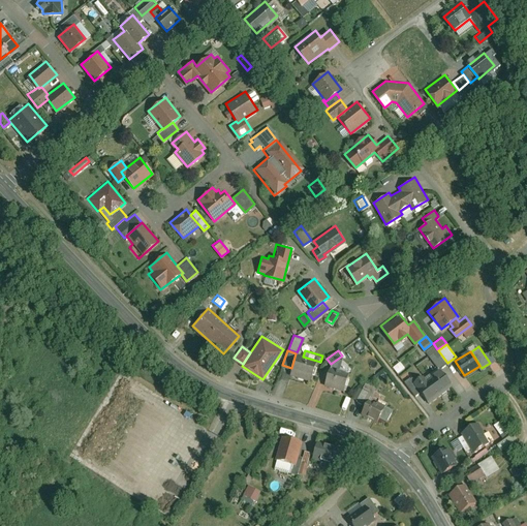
[(316,361),(297,356),(290,374),(310,379),(316,361)]
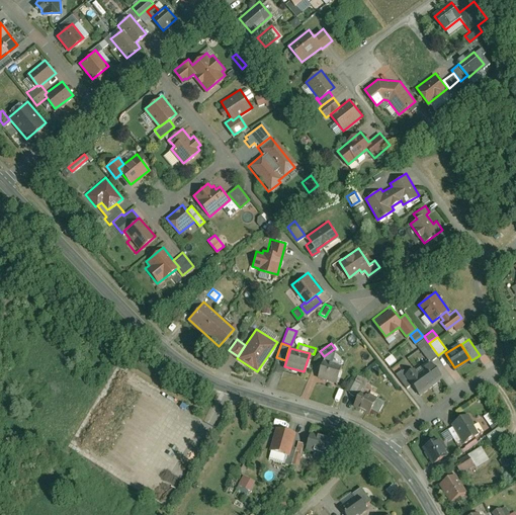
[(391,364),(398,359),(392,351),(384,357),(391,364)]
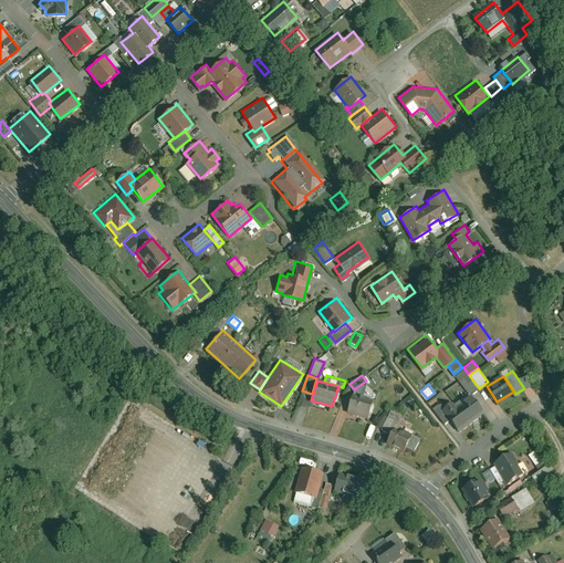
[(374,398),(352,392),(346,410),(368,417),(374,398)]
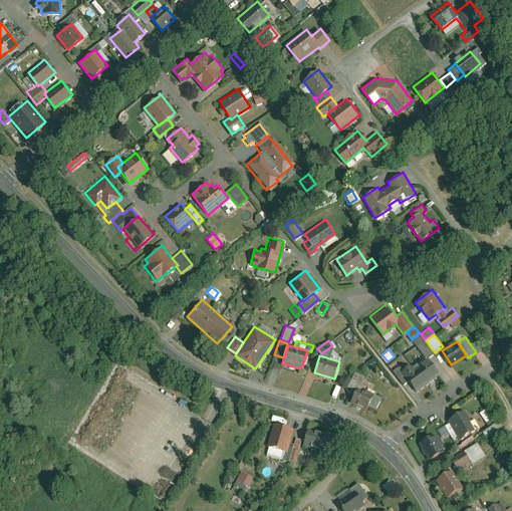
[(367,364),(373,367),(376,361),(370,358),(367,364)]
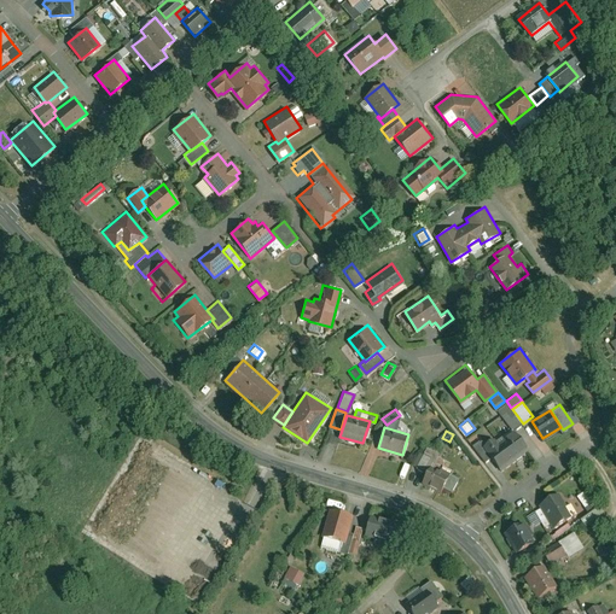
[(483,445),(500,468),(527,448),(515,431),(499,442),(495,437),(483,445)]
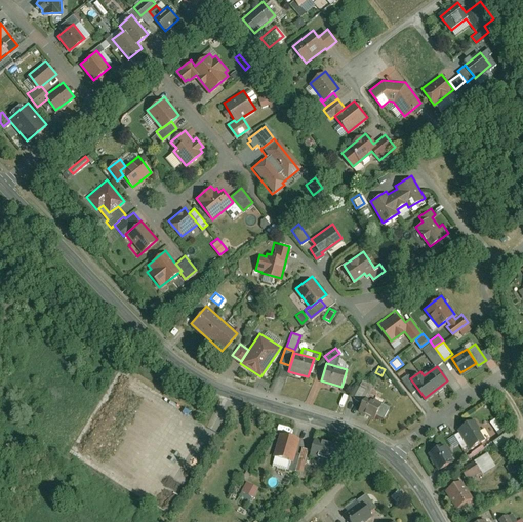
[(366,396),(372,384),(362,378),(353,396),(363,401),(365,396),(366,396)]
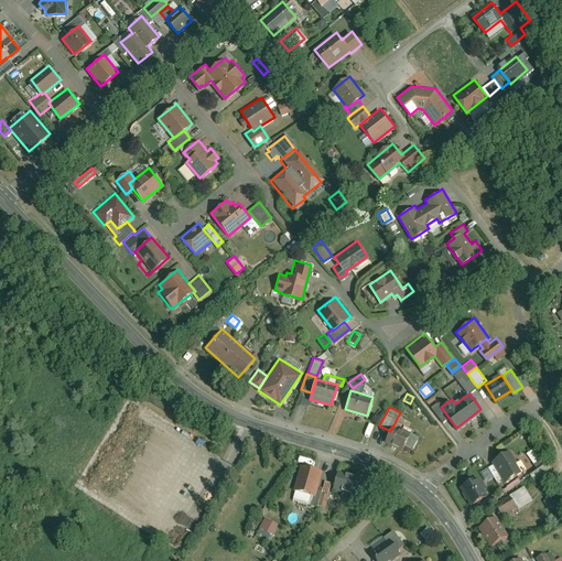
[(390,431),(385,441),(401,450),(404,444),(409,434),(393,425),(392,425),(390,431)]
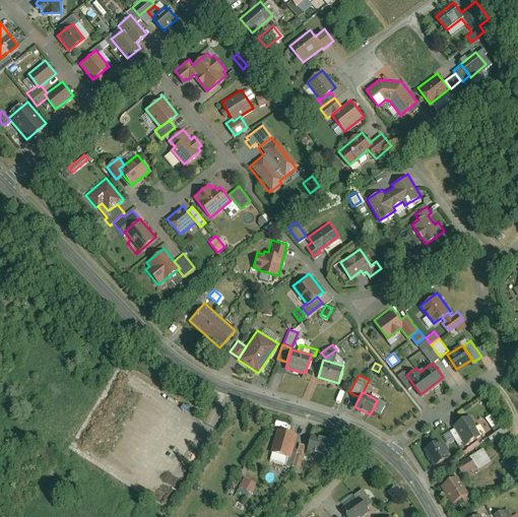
[(373,409),(380,413),(386,402),(379,398),(377,400),(373,409)]
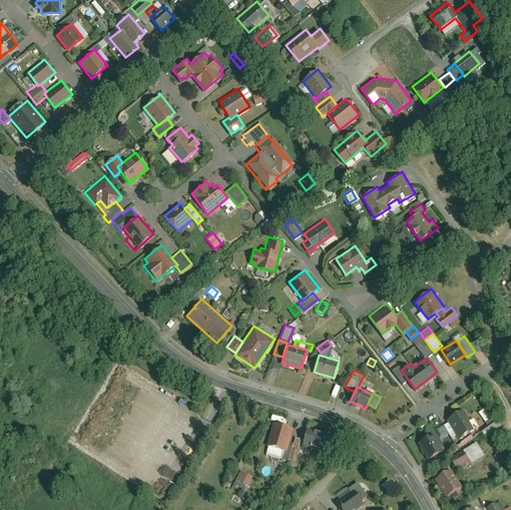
[(482,407),(476,410),(481,420),(487,417),(482,407)]
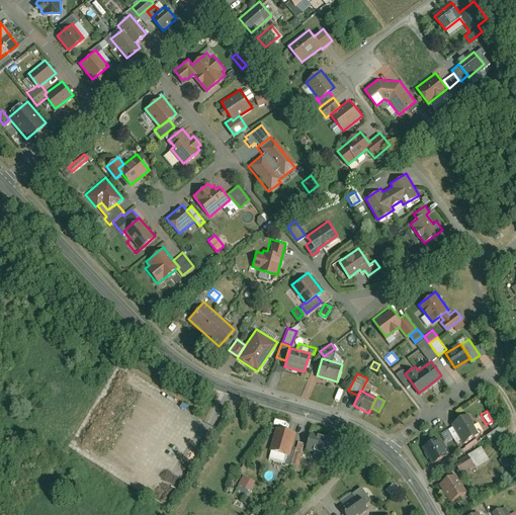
[(462,441),(479,431),(467,413),(451,423),(452,424),(457,433),(462,441)]
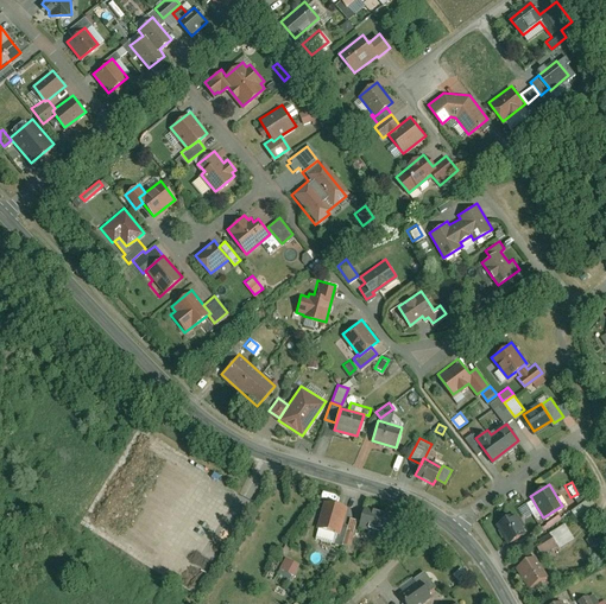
[(537,508),(531,497),(525,501),(532,512),(537,508)]
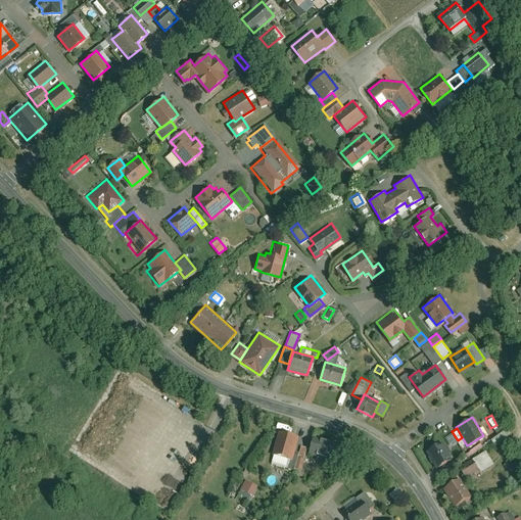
[(290,458),(292,459),(294,450),(298,436),(278,430),(272,453),(274,454),(290,458)]
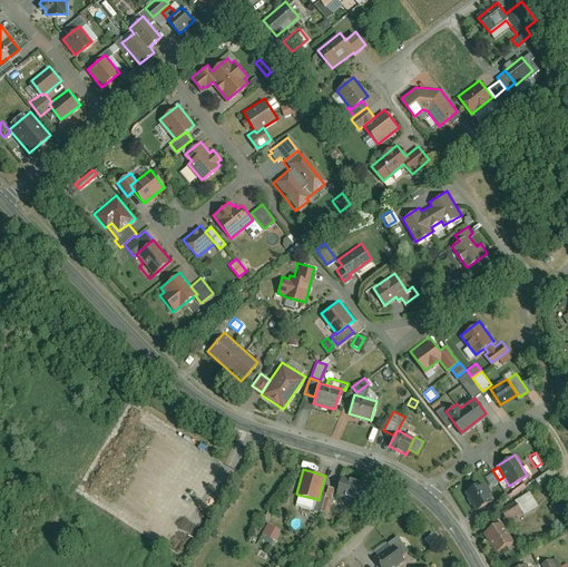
[(369,482),(342,475),(336,494),(363,501),(369,482)]
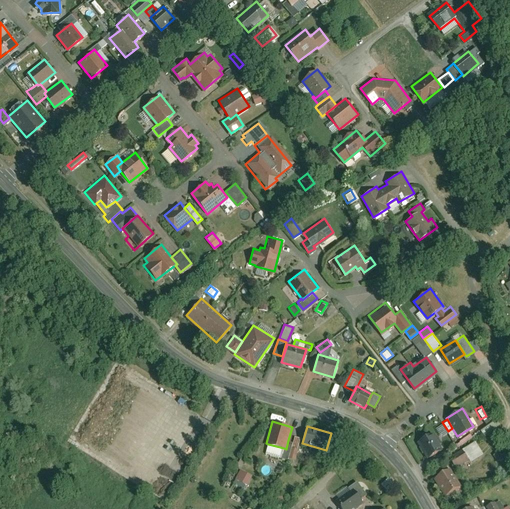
[(428,458),(443,449),(432,432),(417,442),(428,458)]
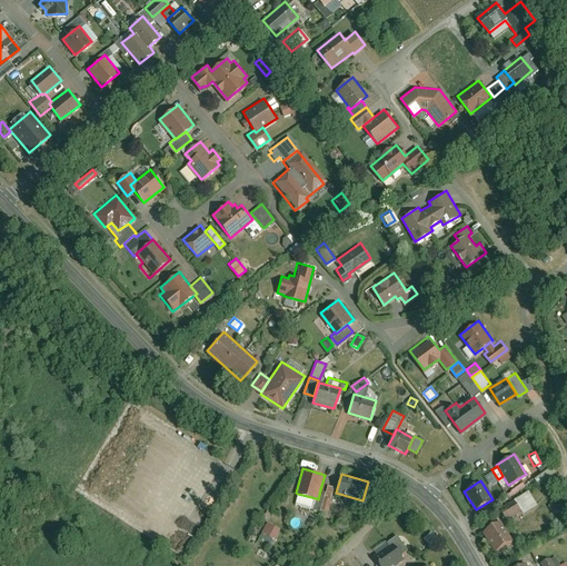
[(337,486),(327,483),(325,490),(324,495),(331,497),(334,497),(337,486)]
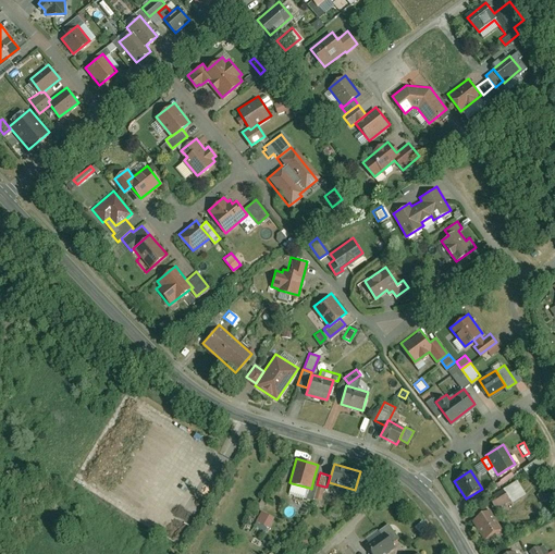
[(517,478),(503,487),(513,501),(526,492),(517,478)]
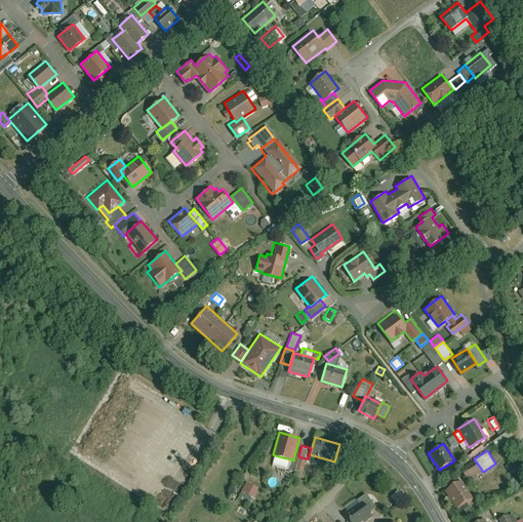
[(288,468),(294,470),(295,468),(298,456),(299,452),(295,451),(293,460),(291,459),(288,468)]
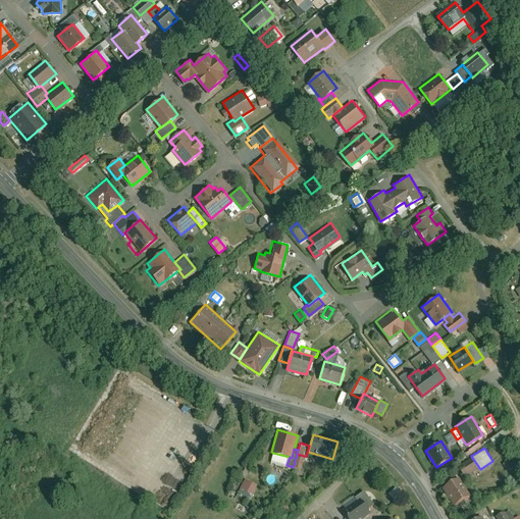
[(290,457),(273,453),(270,461),(287,465),(290,457)]
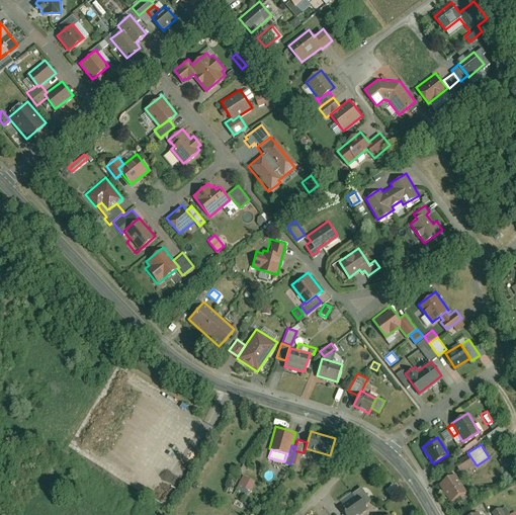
[(291,461),(298,463),(302,452),(294,450),(291,461)]
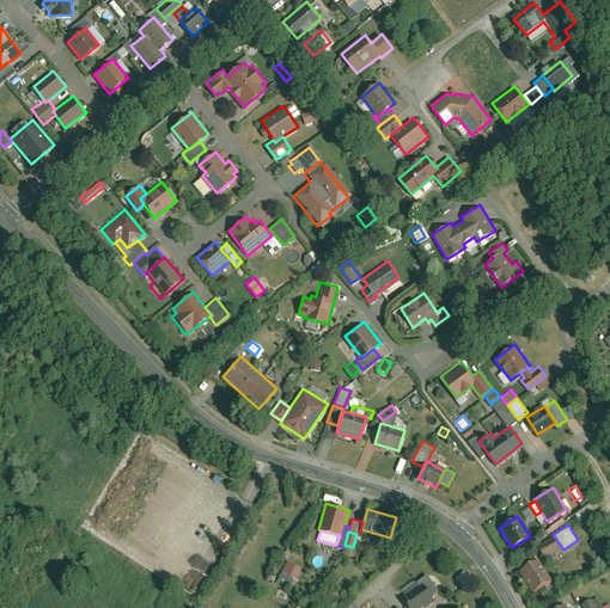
[(553,536),(537,546),(544,558),(560,547),(553,536)]
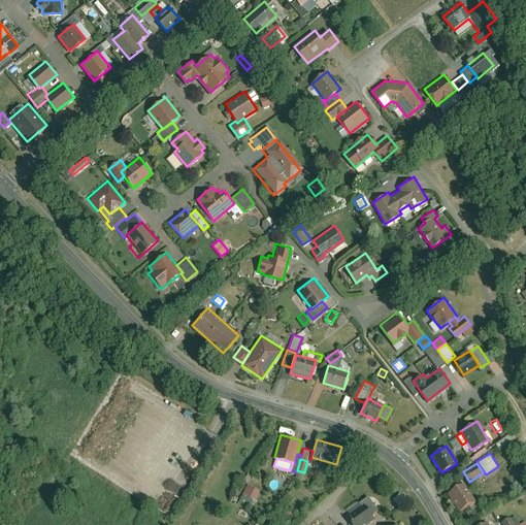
[(242,492),(255,498),(260,489),(247,482),(241,492),(242,492)]
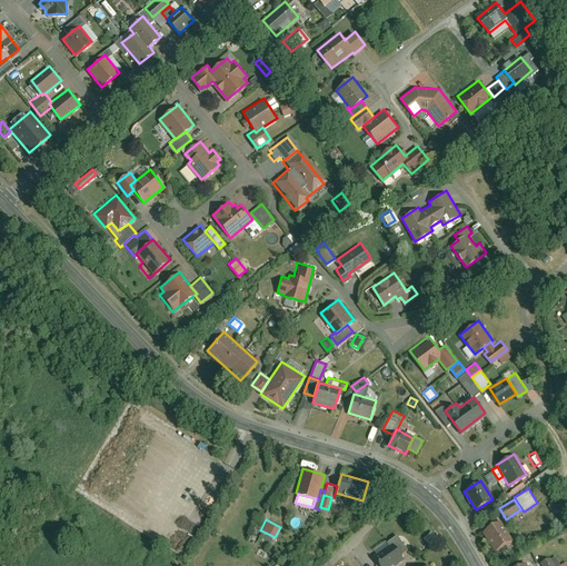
[(495,550),(513,539),(500,519),(483,530),(495,550)]
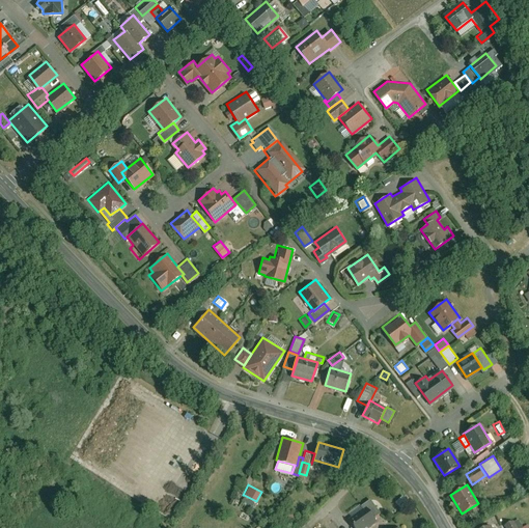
[(250,512),(256,501),(244,495),(239,506),(250,512)]
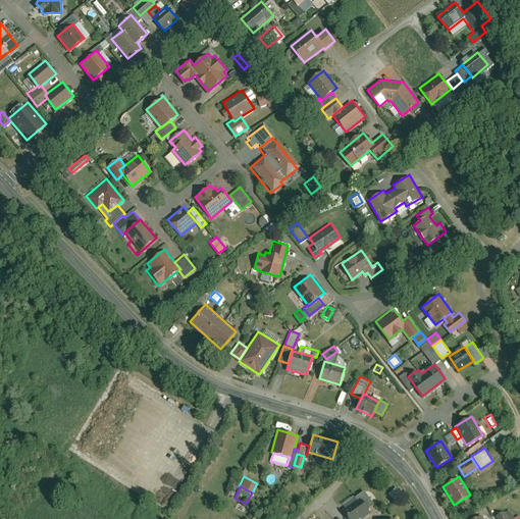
[(367,507),(373,502),(363,489),(355,496),(357,499),(359,497),(367,507)]
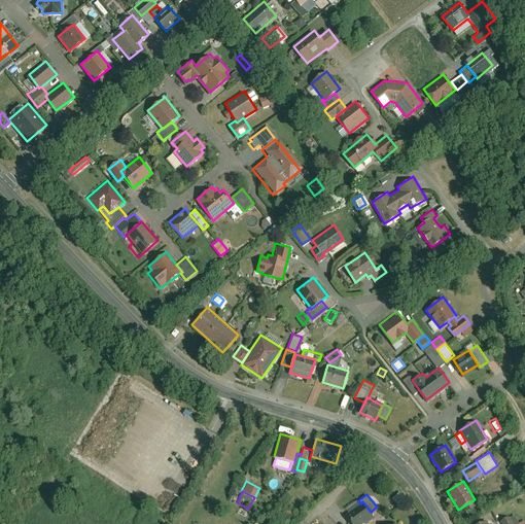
[(345,515),(351,523),(362,523),(373,516),(361,501),(345,515)]
